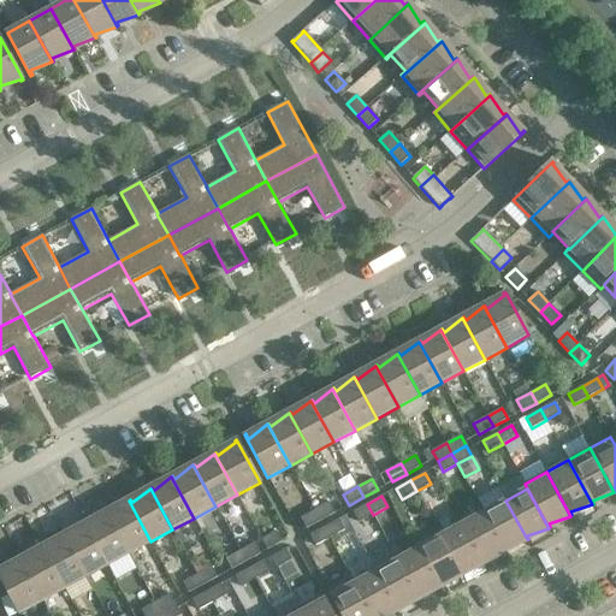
[(150,542),(129,501),(111,514),(108,511),(106,513),(129,554),(150,542)]
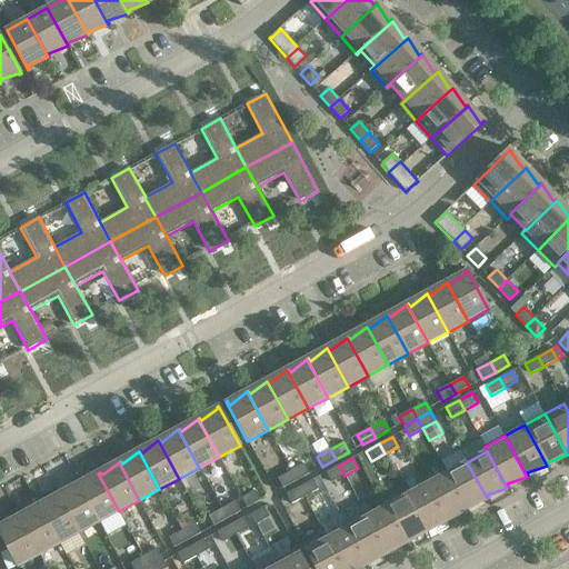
[(487,498),(467,462),(447,473),(467,509),(468,509),(467,506),(487,498)]
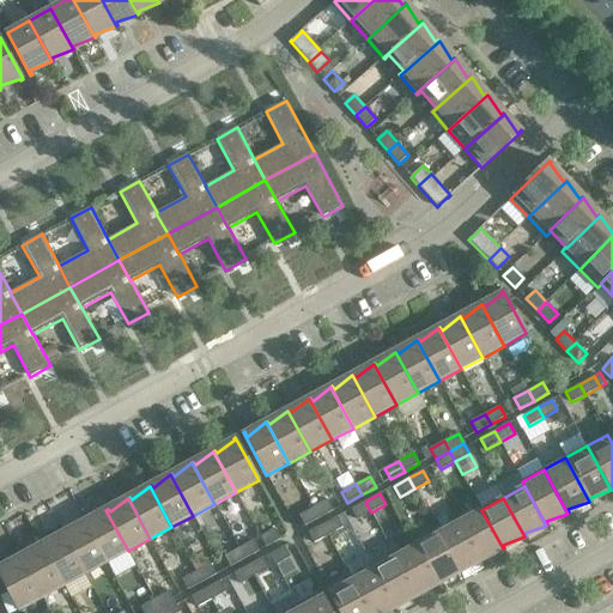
[(327,501),(313,508),(319,519),(333,510),(327,501)]
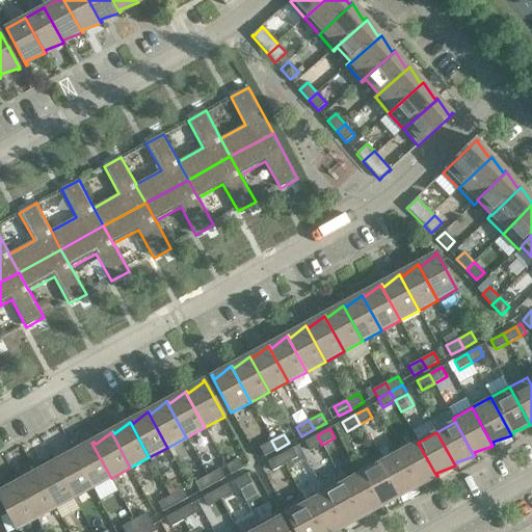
[(322,445),(317,435),(304,442),(310,451),(322,445)]
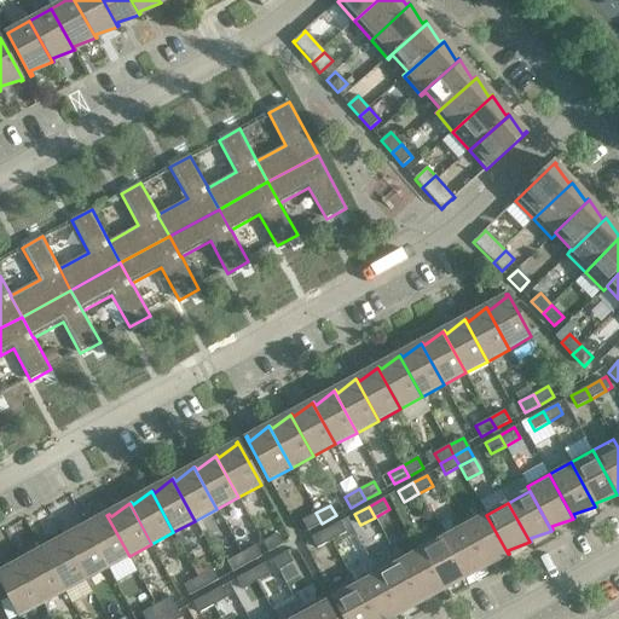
[(322,524),(316,513),(301,521),(307,531),(322,524)]
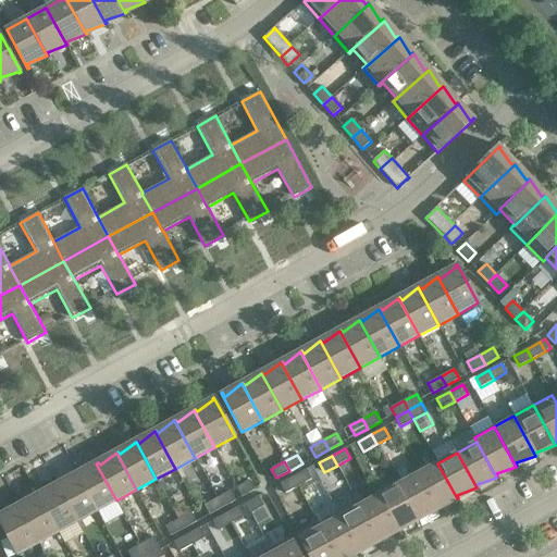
[(116,500),(96,463),(79,475),(77,473),(76,474),(97,511),(116,500)]
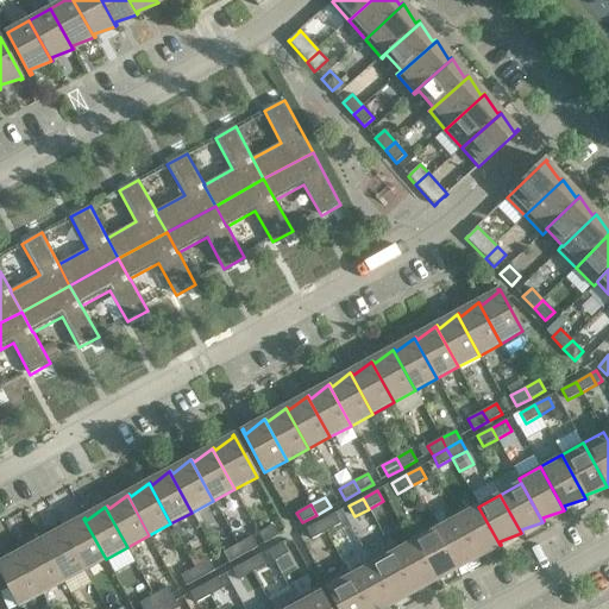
[(500,545),(478,507),(457,519),(478,557),(479,557),(478,553),(500,545)]
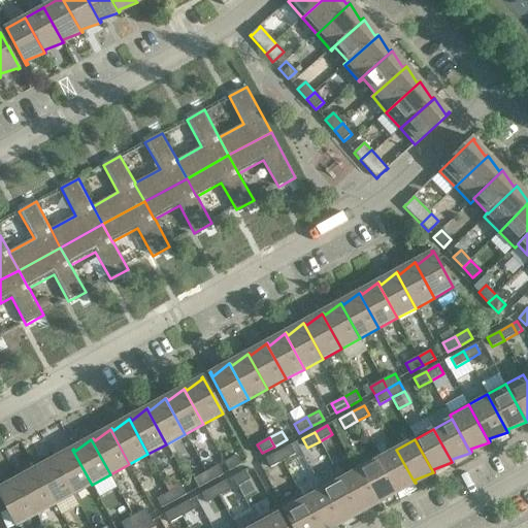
[(295,455),(290,446),(277,452),(283,461),(295,455)]
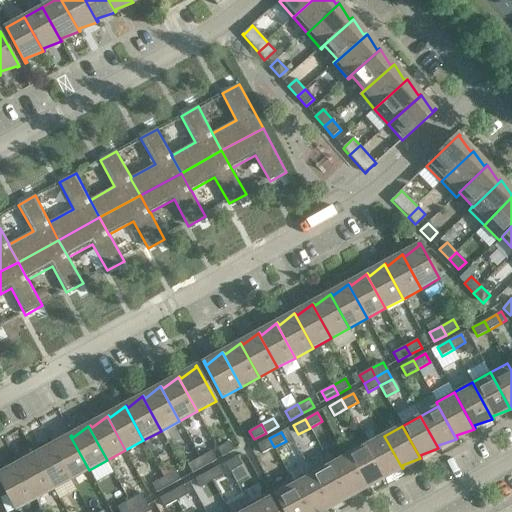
[(89,470),(70,436),(55,447),(53,445),(52,445),(71,480),(89,470)]
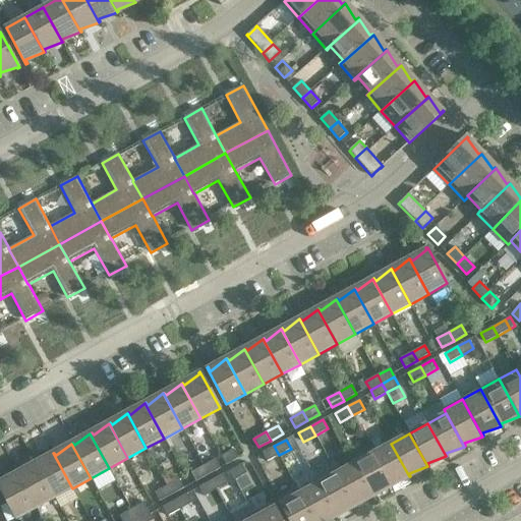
[(409,476),(391,444),(373,453),(371,449),(370,449),(391,486),(392,486),(391,483),(409,476)]
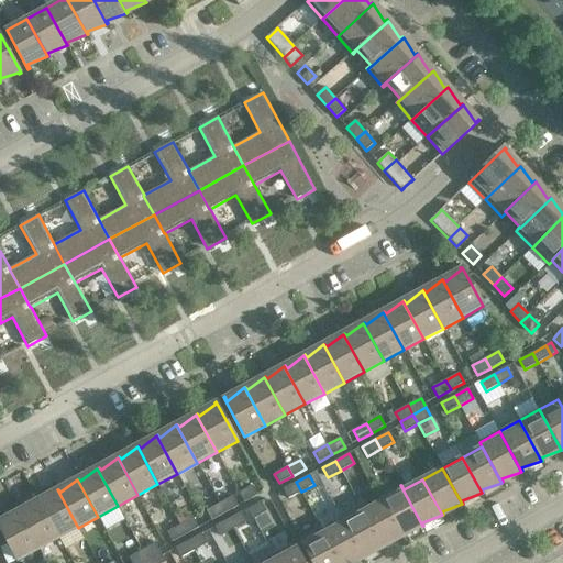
[(301,492),(296,482),(283,489),(288,499),(301,492)]
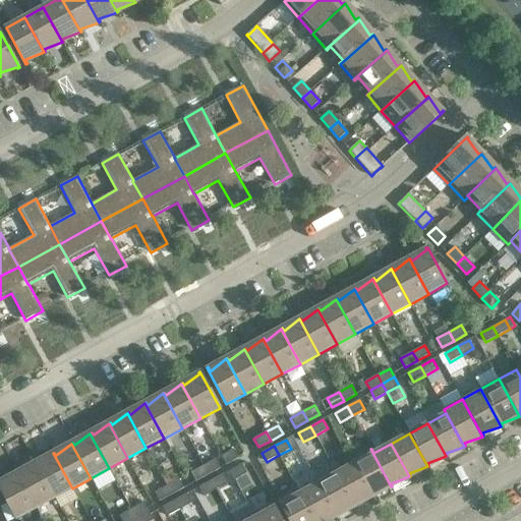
[(391,486),(370,449),(352,459),(354,463),(372,497),(373,496),(372,493),(391,486)]
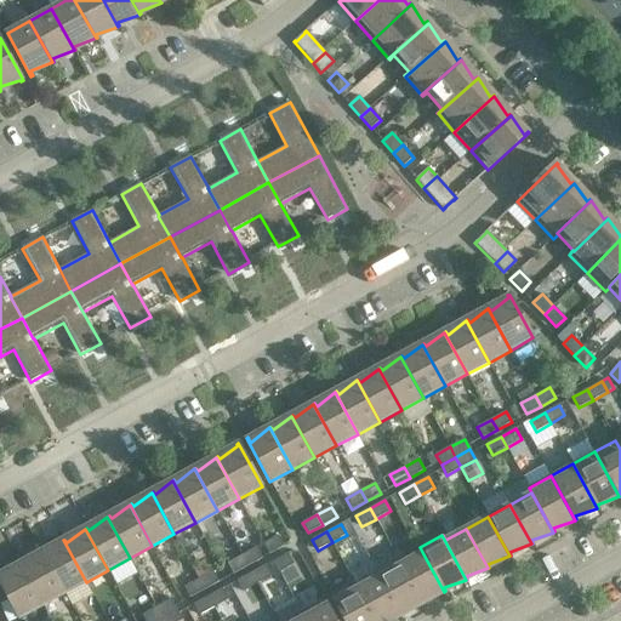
[(263,543),(269,554),(284,546),(278,536),(263,543)]
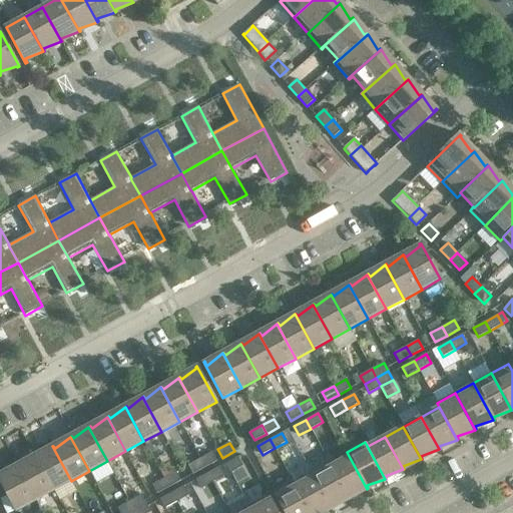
[(71,481),(52,446),(37,458),(36,455),(35,456),(53,491),(71,481)]
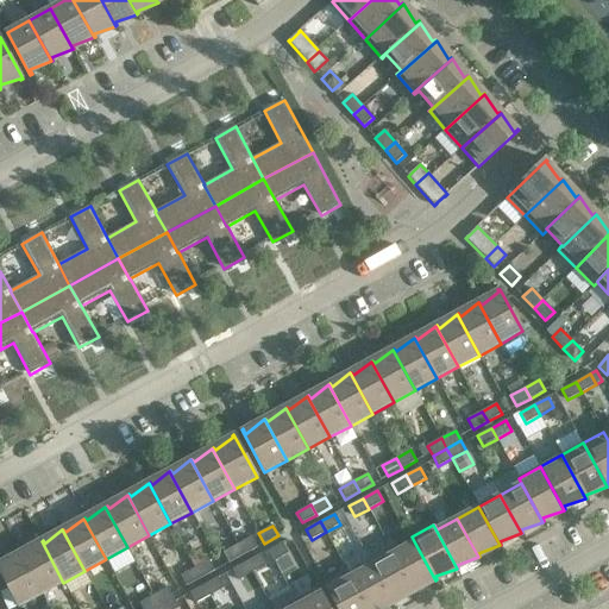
[(251,537),(237,545),(243,556),(257,547),(251,537)]
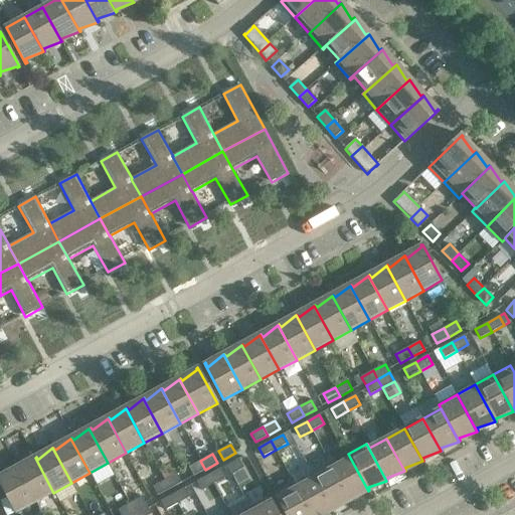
[(53,493),(35,458),(20,470),(18,467),(17,468),(35,502),(53,493)]
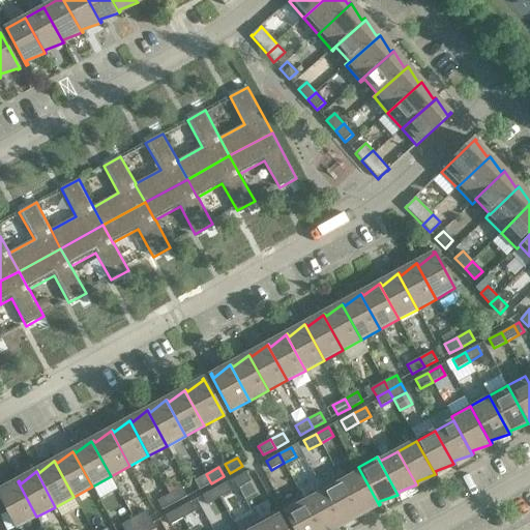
[(379,505),(360,471),(343,480),(341,476),(340,477),(360,516),(361,514),(360,511),(379,505)]
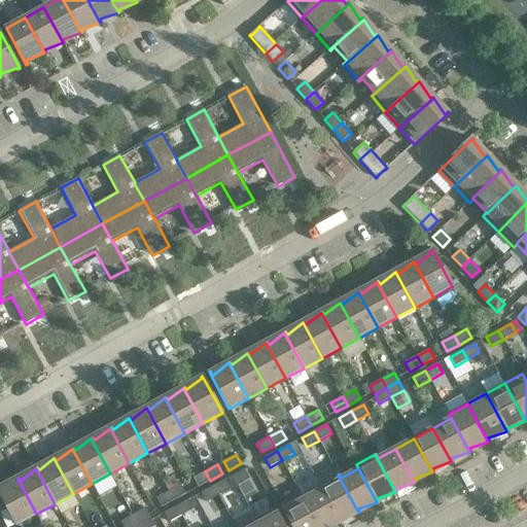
[(249,479),(244,469),(232,477),(237,486),(249,479)]
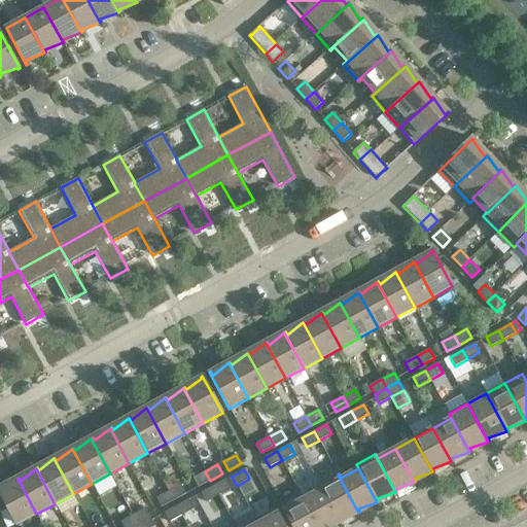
[(210,481),(205,471),(194,478),(198,487),(210,481)]
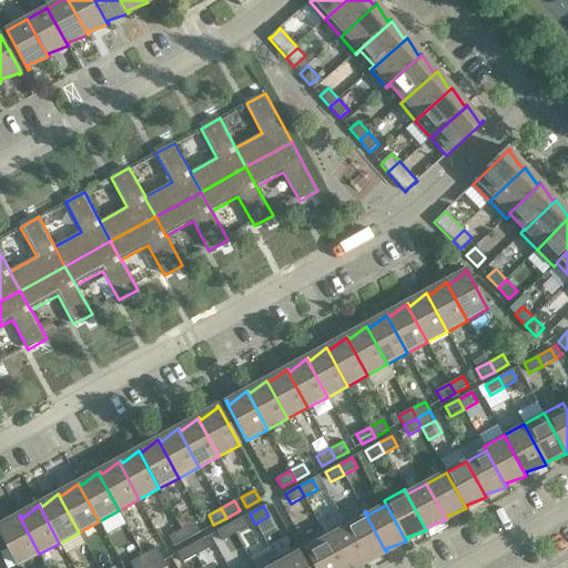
[(386,553),(364,511),(344,521),(346,527),(366,563),(367,563),(366,559),(386,553)]
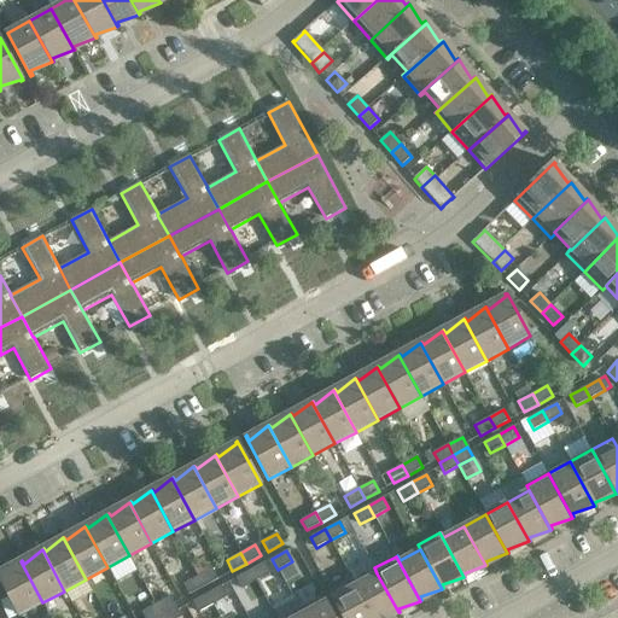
[(42,602),(21,561),(1,576),(0,573),(0,578),(21,616),(42,602)]
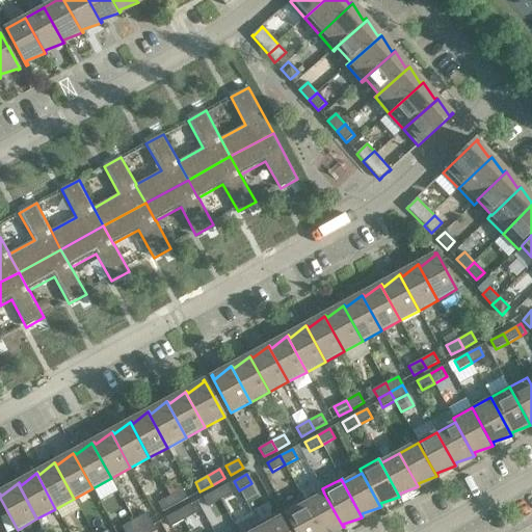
[(233,494),(228,484),(215,490),(220,500),(233,494)]
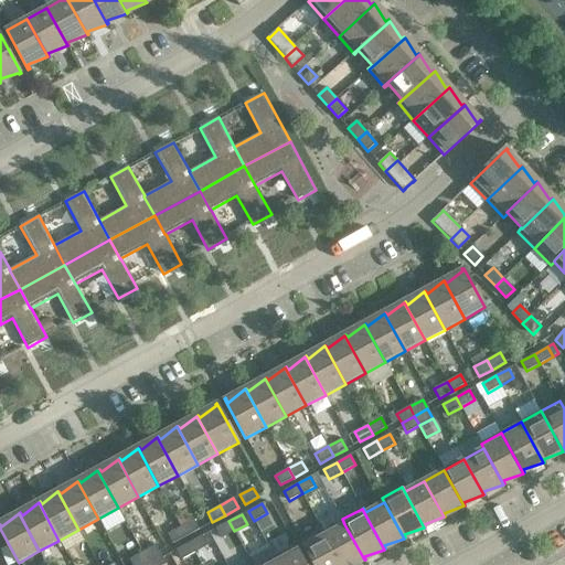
[(194,520),(181,528),(185,536),(199,530),(194,520)]
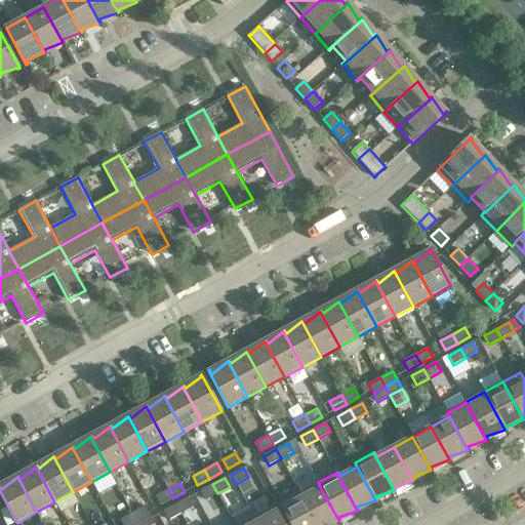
[(217,493),(212,484),(200,491),(205,500),(217,493)]
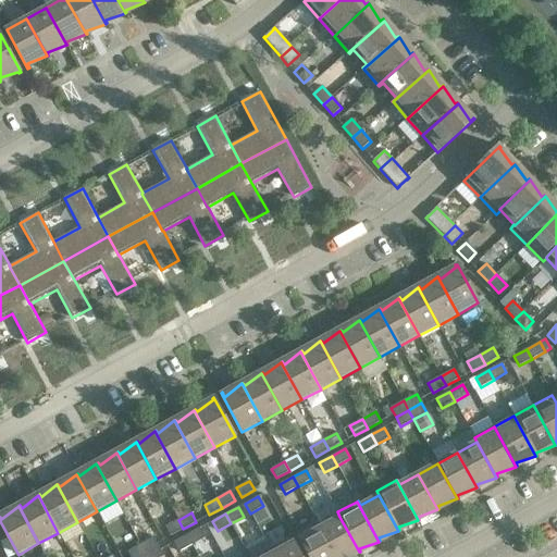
[(345,556),(359,552),(339,517),(321,527),(319,522),(318,522),(336,556),(345,556)]
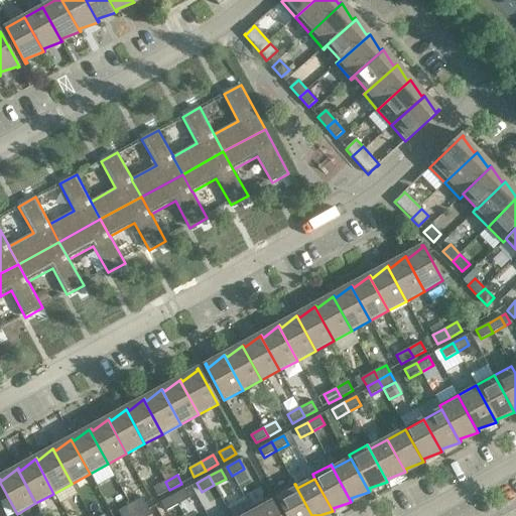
[(169,490),(165,482),(153,488),(158,497),(169,490)]
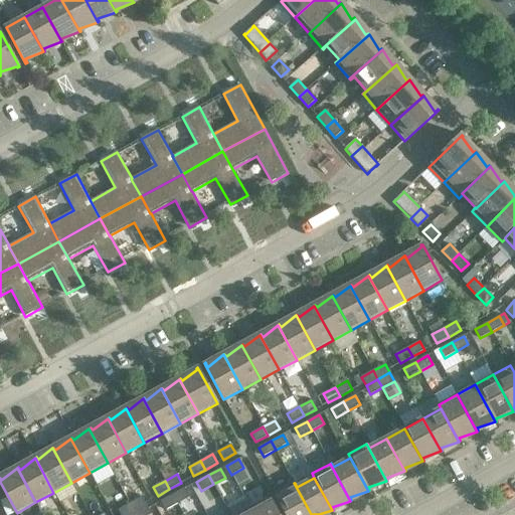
[(311,514),(294,483),(275,494),(287,514),(311,514)]
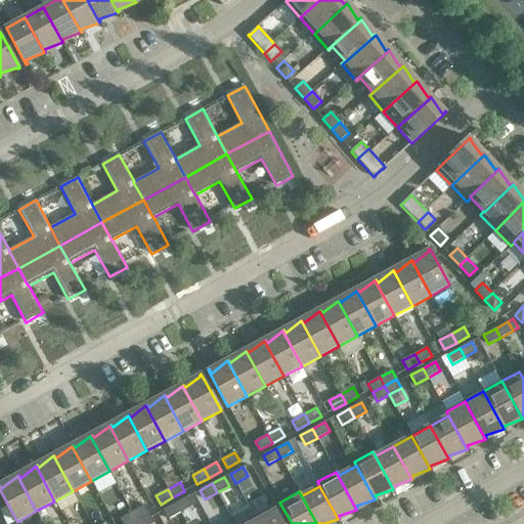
[(192,506),(187,496),(176,504),(180,513),(192,506)]
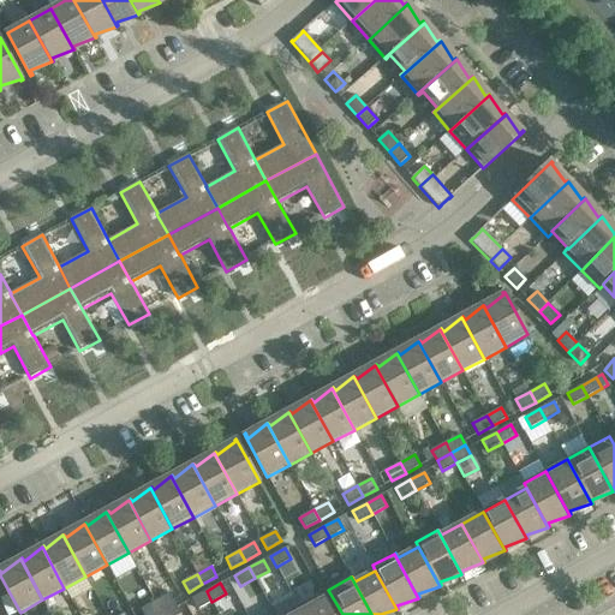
[(212,602),(207,591),(192,598),(197,609),(212,602)]
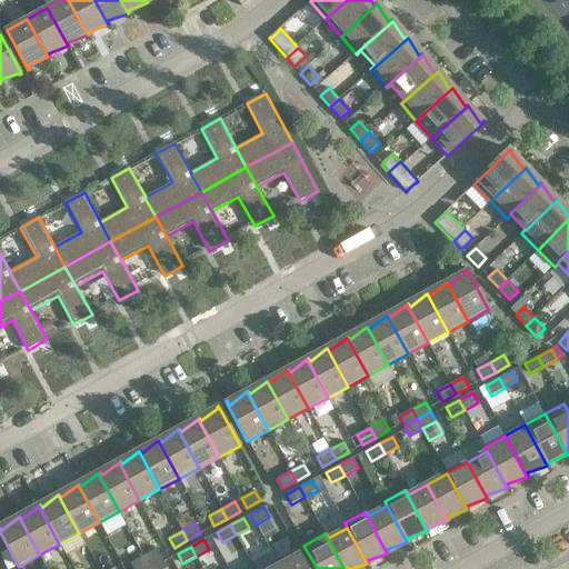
[(157,549),(143,556),(149,566),(162,558),(157,549)]
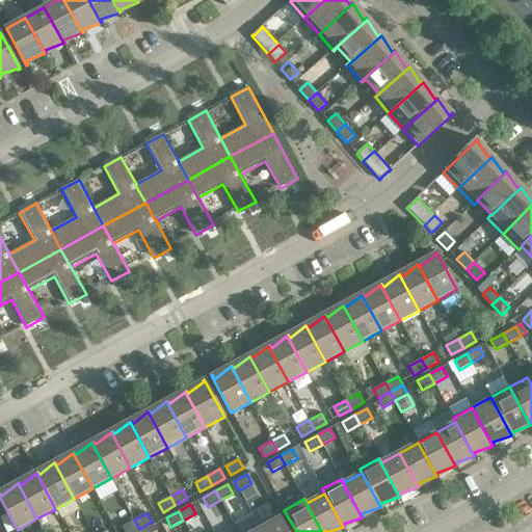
[(287,531),(277,513),(258,524),(262,531),(287,531)]
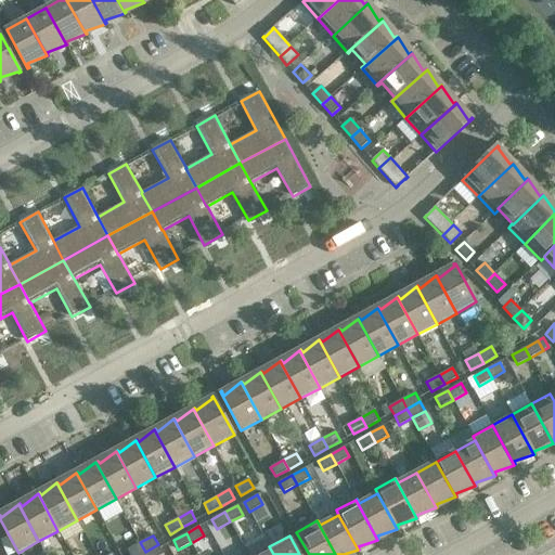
[(139,554),(145,552),(140,542),(127,550),(130,554),(139,554)]
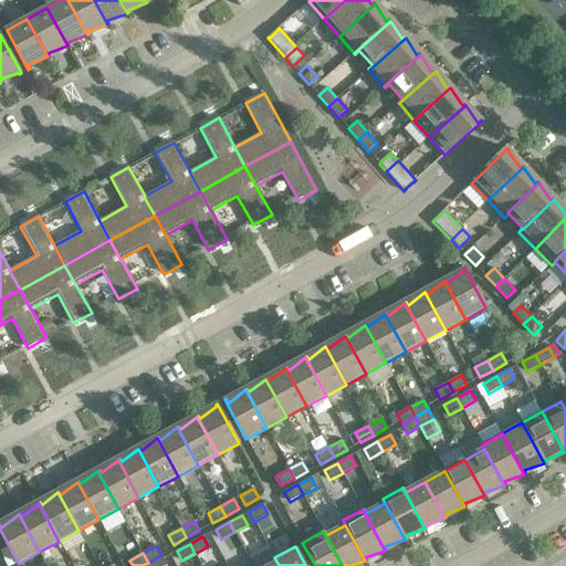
[(164,565),(167,565),(161,555),(148,563),(149,565),(164,565)]
